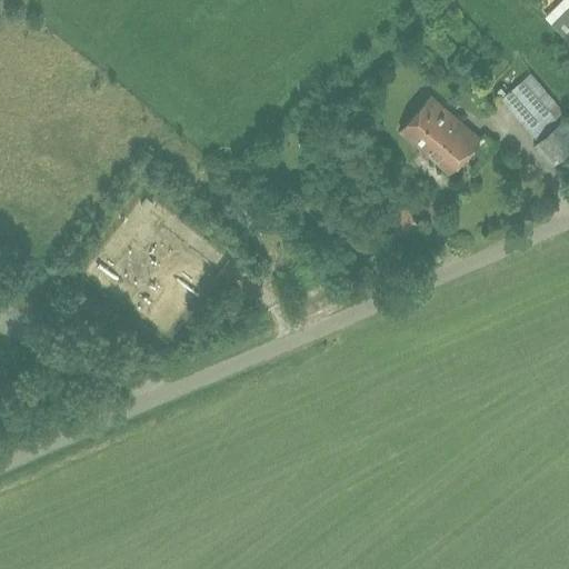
[(502,98),(538,140),(533,143),(551,166),(568,150),(568,115),(553,127),(550,123),(565,110),(531,72),(502,98)]
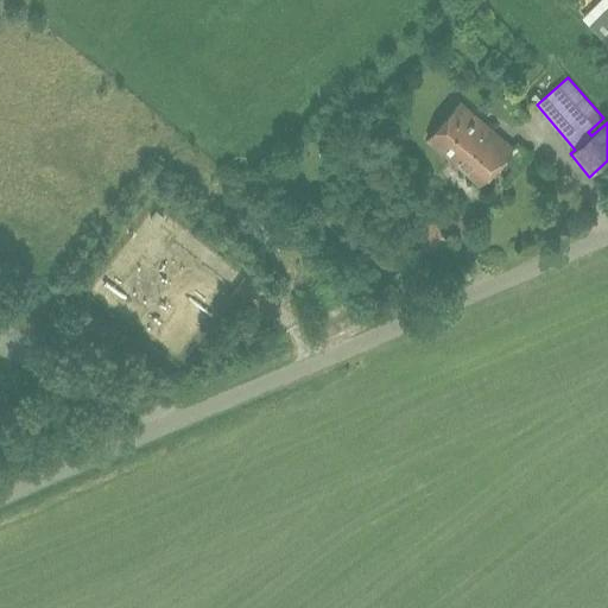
[(428,139),(480,184),(513,146),(461,101),(428,139)]
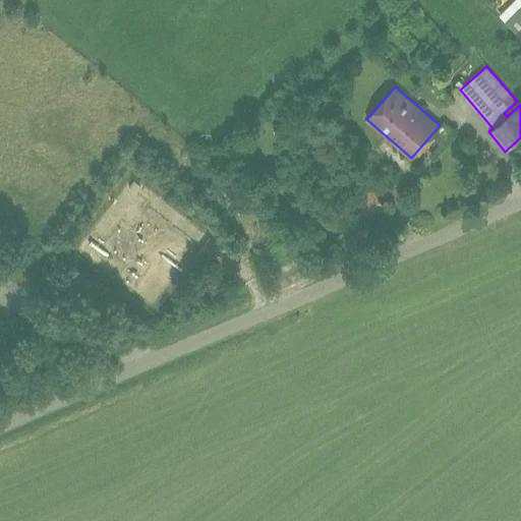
[(127,220),(135,227),(156,204),(133,184),(95,229),(109,241),(127,220)]
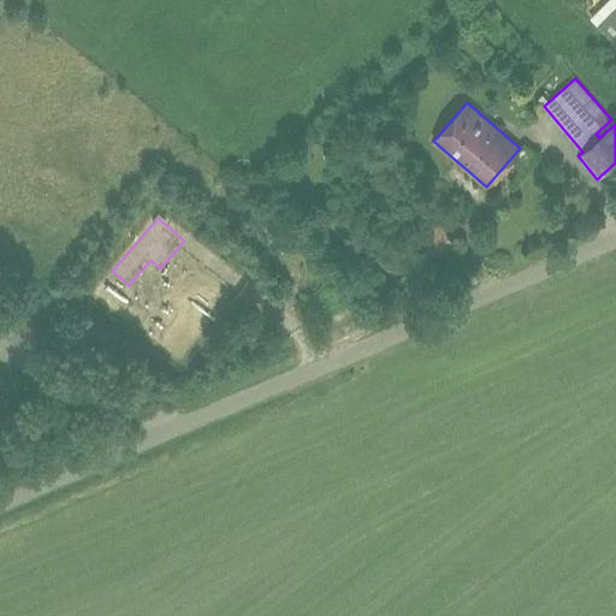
[(422,235),(434,255),(455,244),(444,221),(422,234),(422,235)]
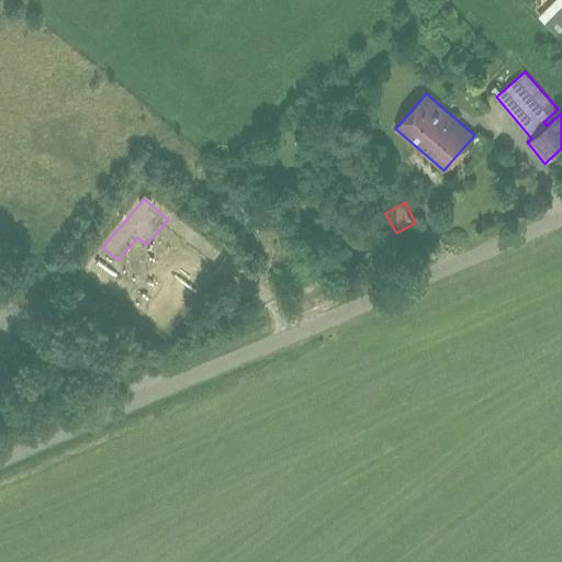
[(165,268),(191,289),(205,270),(179,249),(165,268)]
